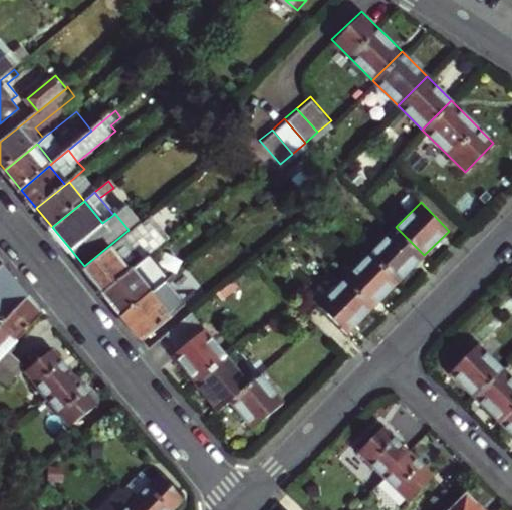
[(103,290),(142,258),(129,242),(154,223),(147,215),(129,230),(84,266),(103,290)]
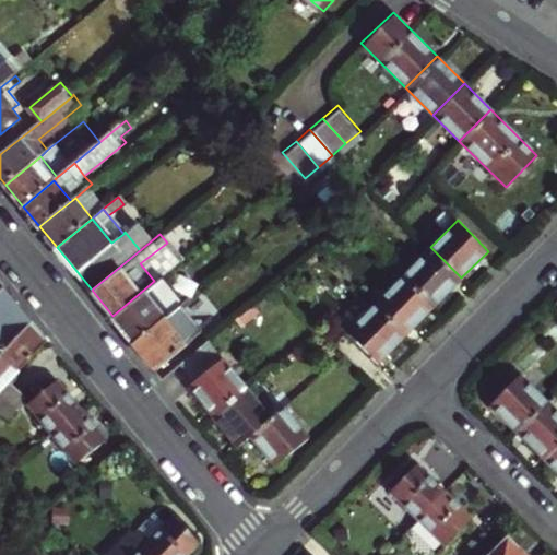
[(430,247),(401,275),(431,306),(461,278),(430,247)]
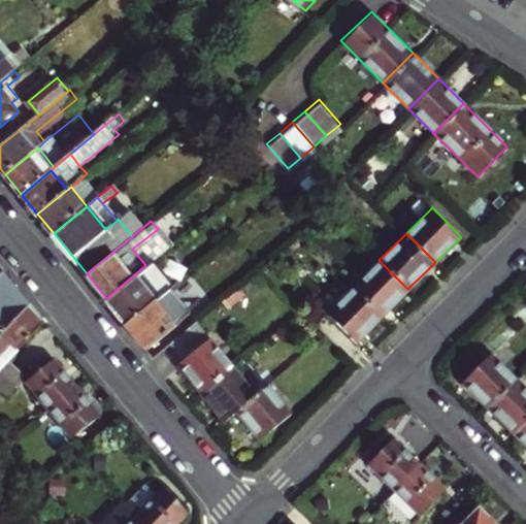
[(106,298),(126,323),(171,286),(179,279),(159,254),(145,265),(106,298)]
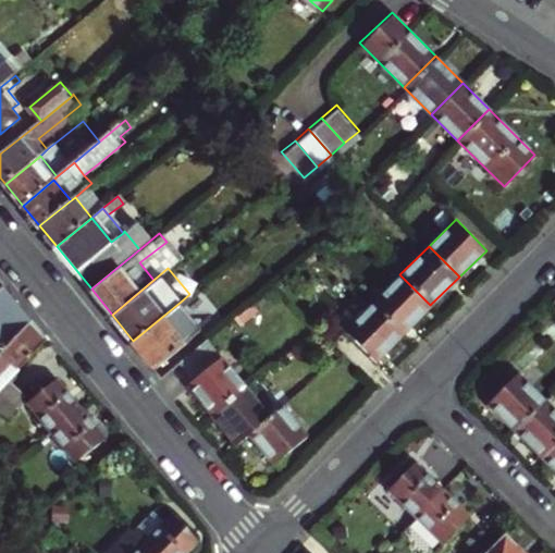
[(399,274),(370,303),(401,333),(430,305),(399,274)]
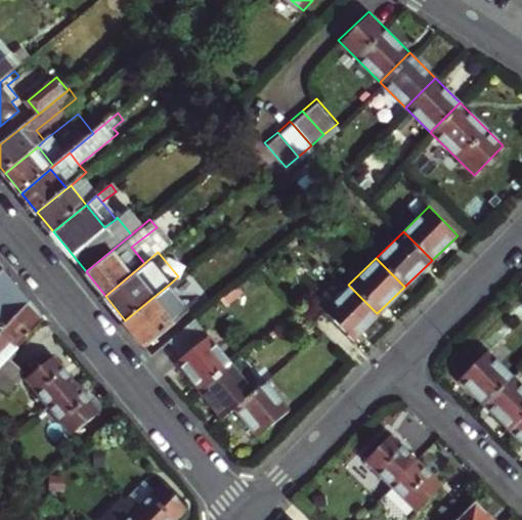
[(0,330),(29,300),(2,267),(0,268),(0,330)]
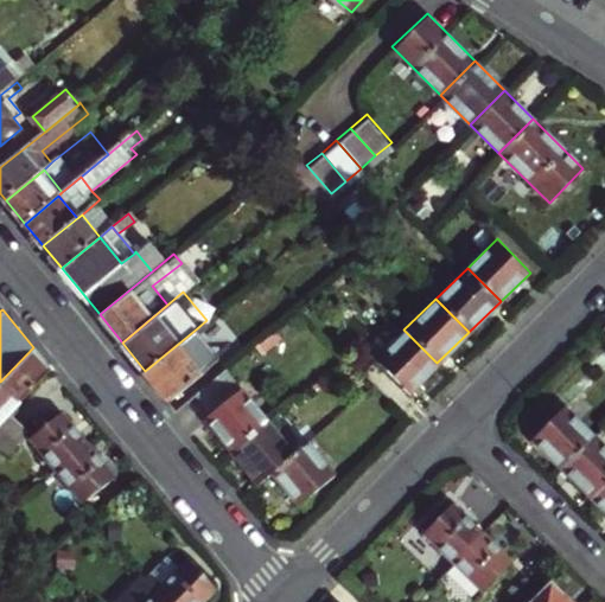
[(197,328),(145,371),(169,401),(221,358),(197,328)]
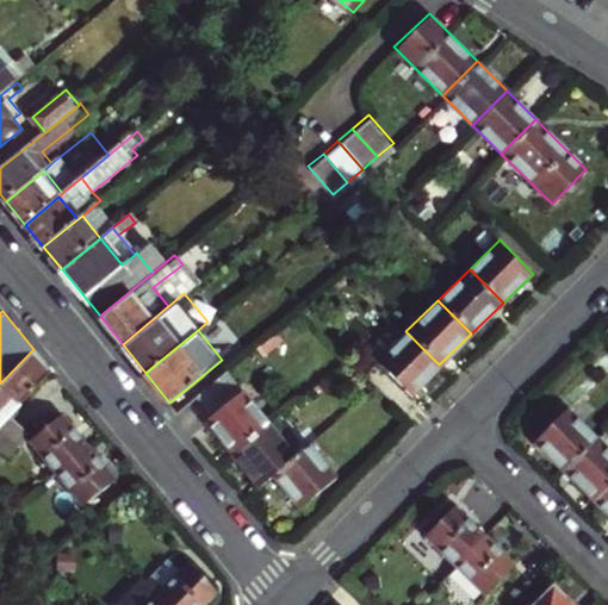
[(439,365),(405,331),(377,359),(410,393),(439,365)]
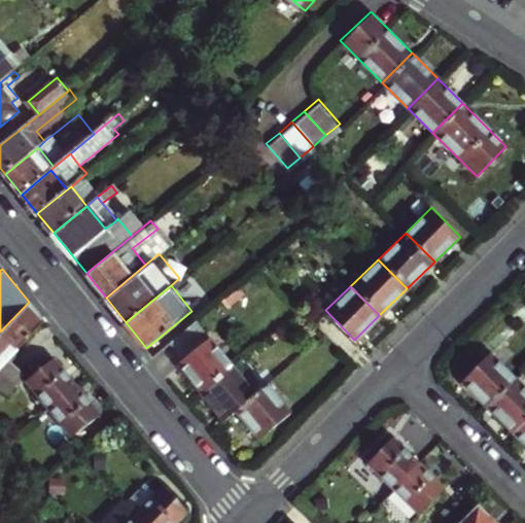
[(0,363),(43,318),(29,302),(0,332),(0,363)]
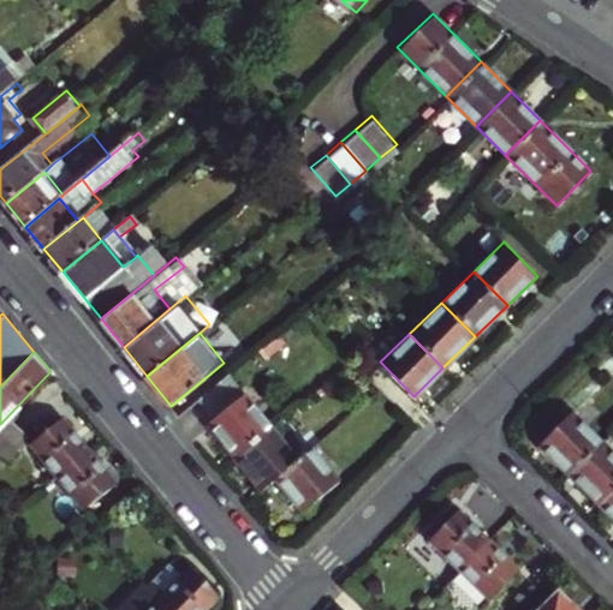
[(274,425),(232,374),(200,400),(214,418),(209,422),(237,455),(274,425)]
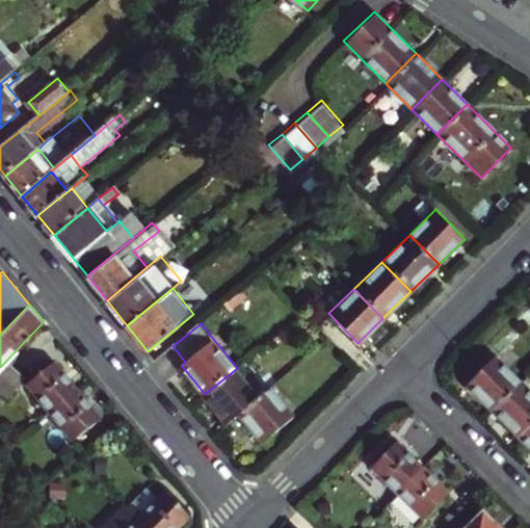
[(465,384),(489,407),(518,378),(493,354),(465,384)]
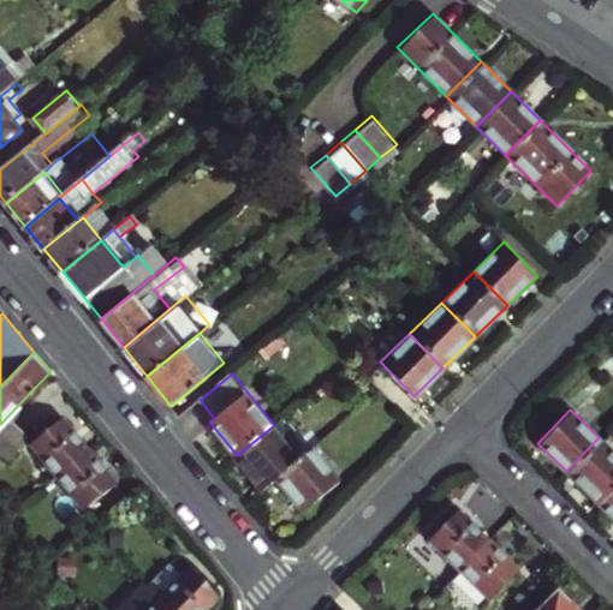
[(28,441),(55,474),(89,447),(61,414),(28,441)]
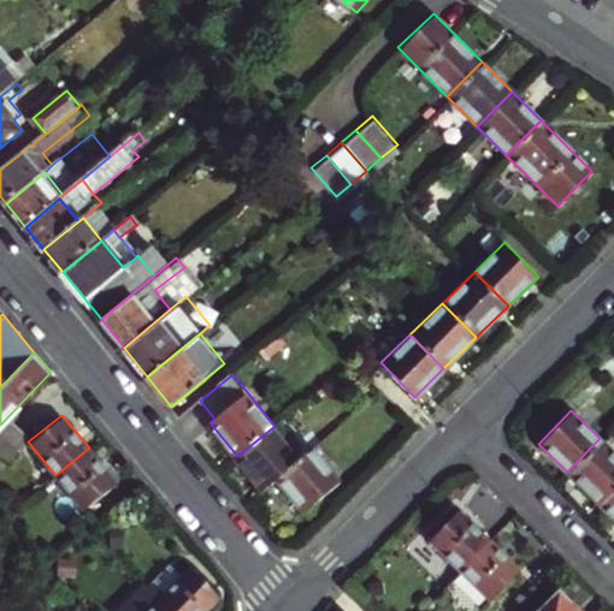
[(0,449),(7,455),(28,429),(12,416),(0,431),(0,449)]
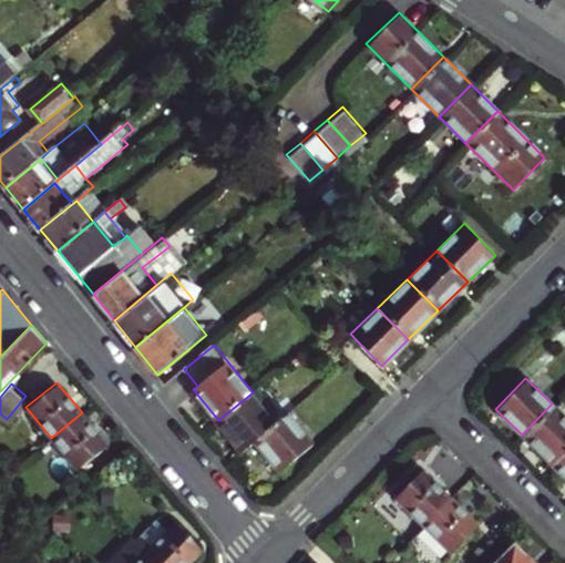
[(253,392),(218,420),(243,451),(256,440),(277,423),(253,392)]
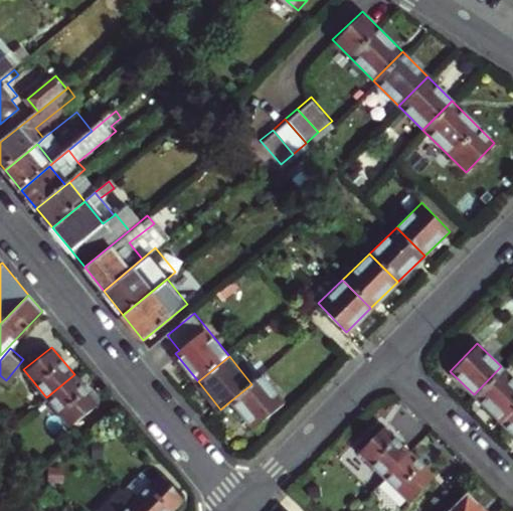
[(474,394),(500,420),(512,406),(512,377),(501,366),(474,394)]
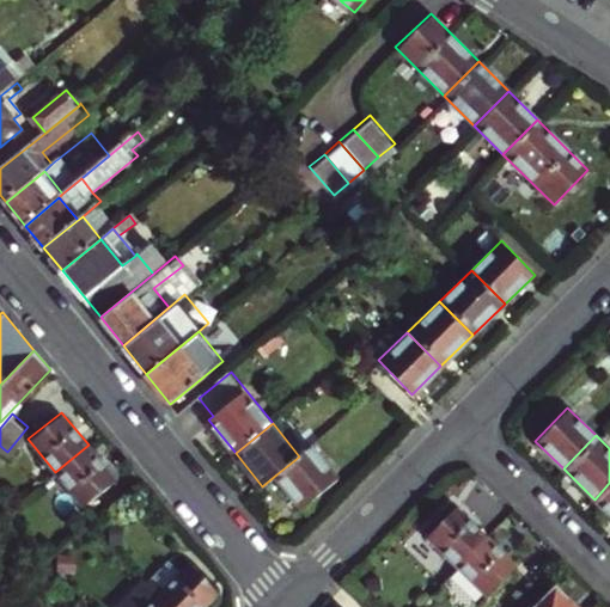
[(89,445),(55,472),(83,504),(115,477),(89,445)]
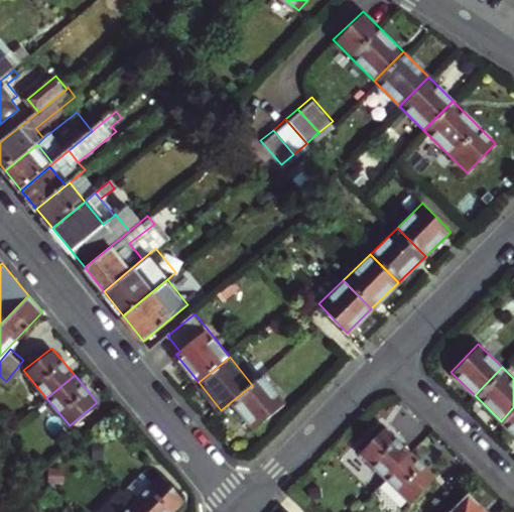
[(284,402),(263,376),(252,385),(233,400),(254,427),(284,402)]
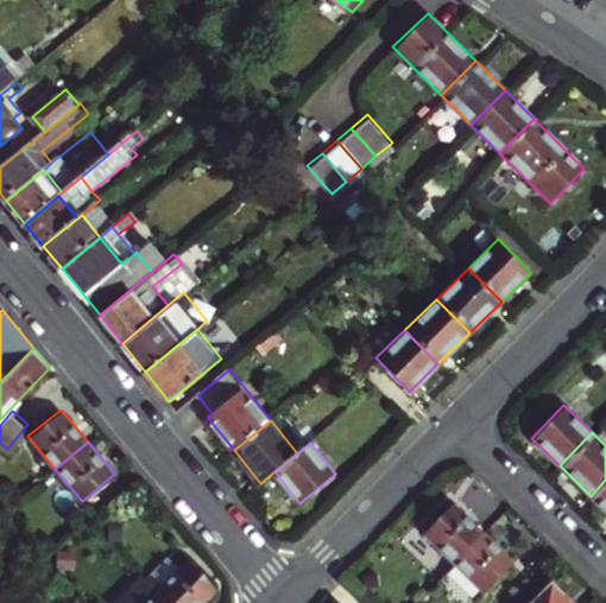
[(605,480),(591,496),(605,511),(605,480)]
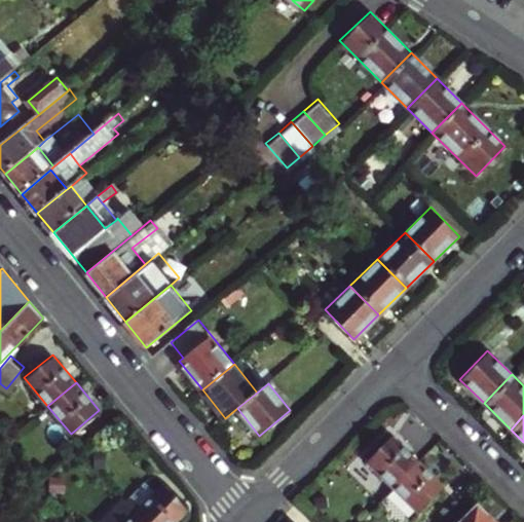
[(366,460),(391,486),(416,460),(389,436),(366,460)]
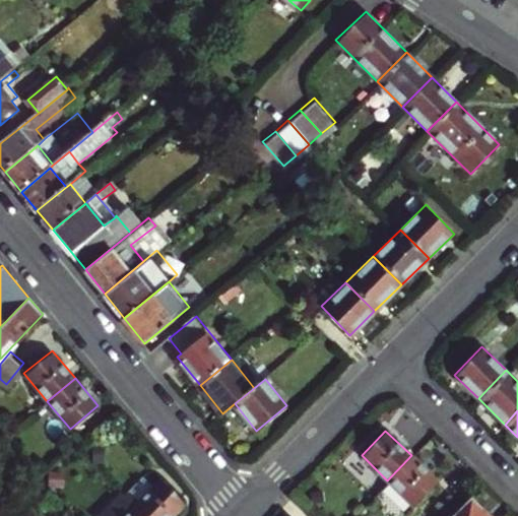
[(411,455),(387,480),(412,505),(436,480),(411,455)]
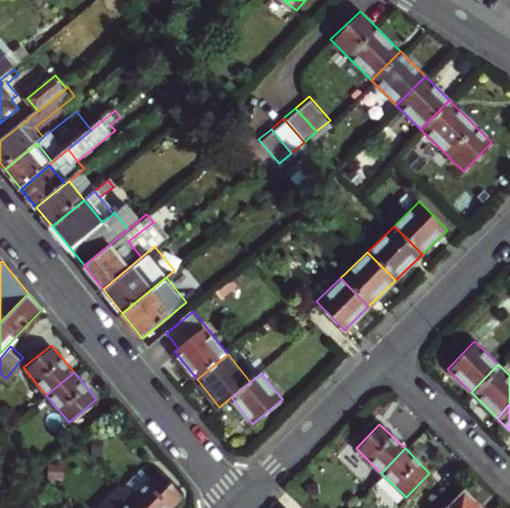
[(129,493),(142,507),(167,507),(182,494),(156,467),(129,493)]
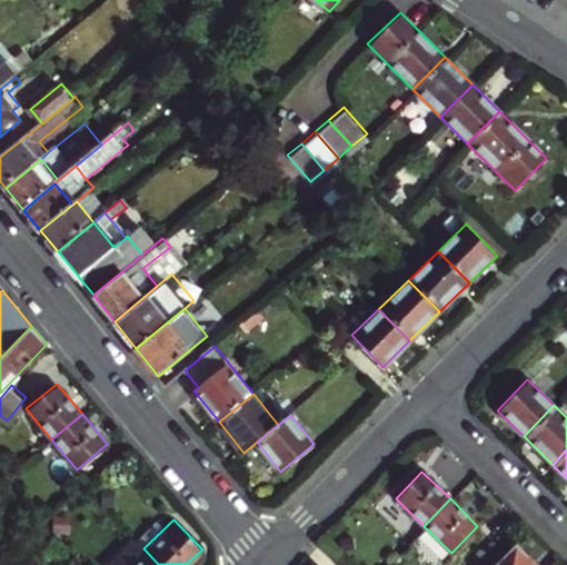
[(103,564),(158,564),(143,548),(132,536),(103,564)]
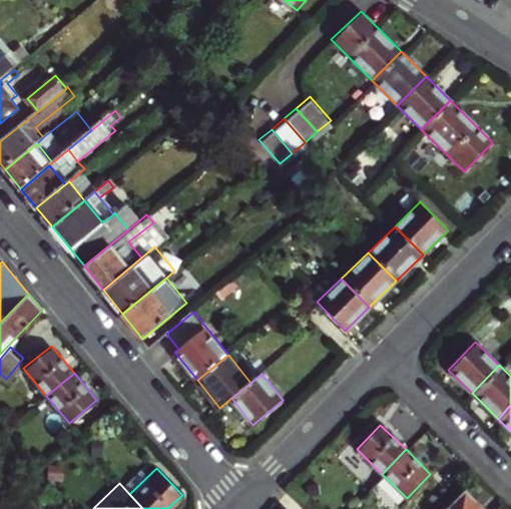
[(447,508),(479,508),(463,493),(447,508)]
